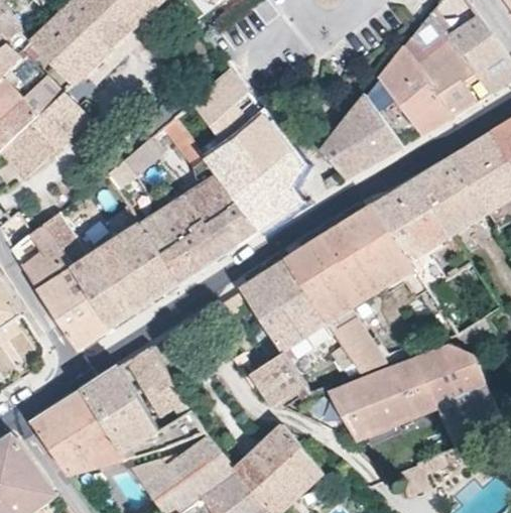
[(69,0),(28,39),(70,83),(156,0),(69,0)]
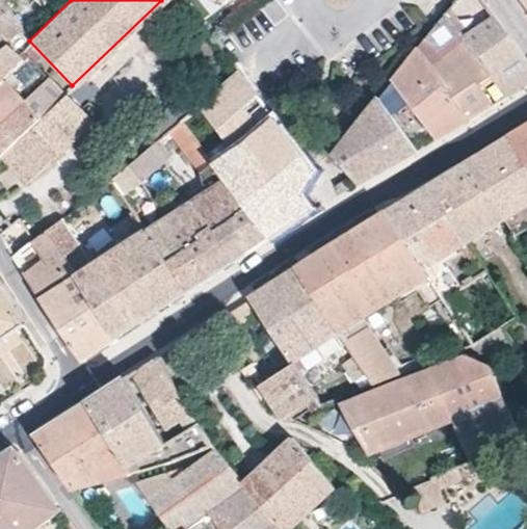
[(491,12),(481,0),(450,0),(441,12),(457,34),(491,12)]
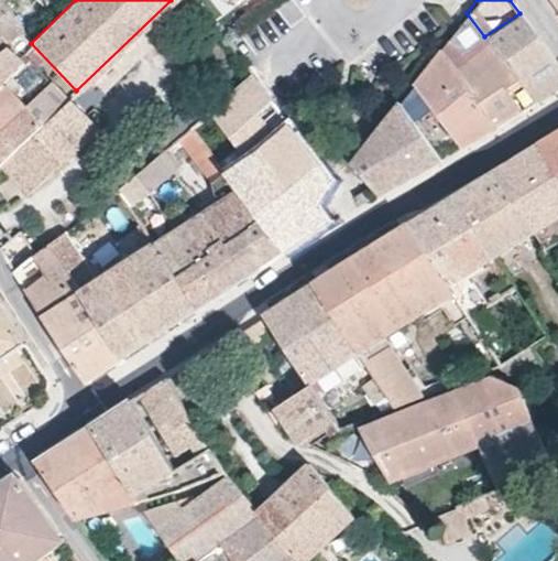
[(0,41),(19,28),(0,2),(0,41)]
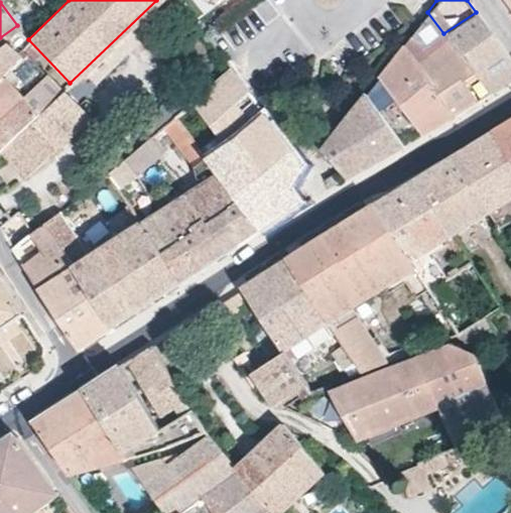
[(489,91),(466,60),(443,33),(427,12),(401,44),(432,86),(453,114),(489,91)]
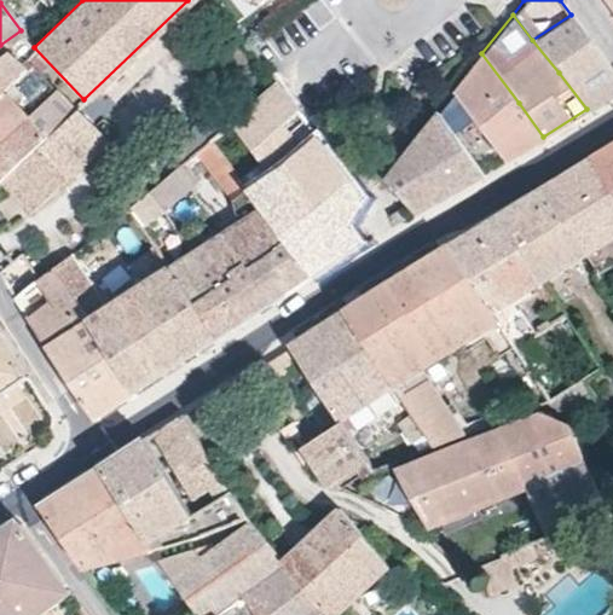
[(612,71),(571,15),(532,40),(559,73),(587,109),(612,91),(612,71)]
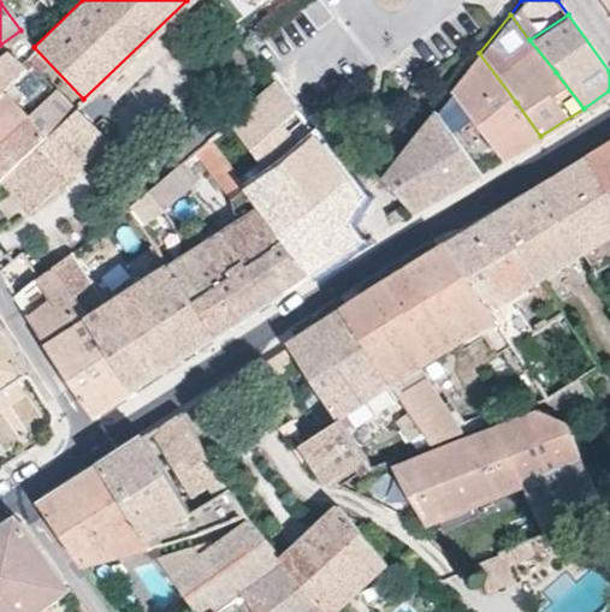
[(0,90),(29,64),(23,58),(33,46),(21,30),(0,45),(4,51),(0,53),(0,90)]
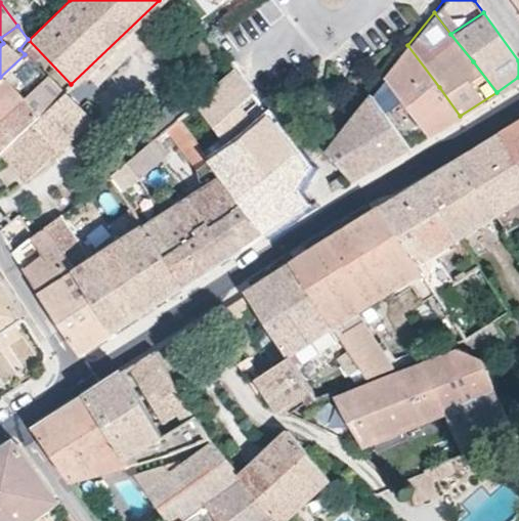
[(460,116),(439,87),(407,45),(382,78),(425,135),(460,116)]
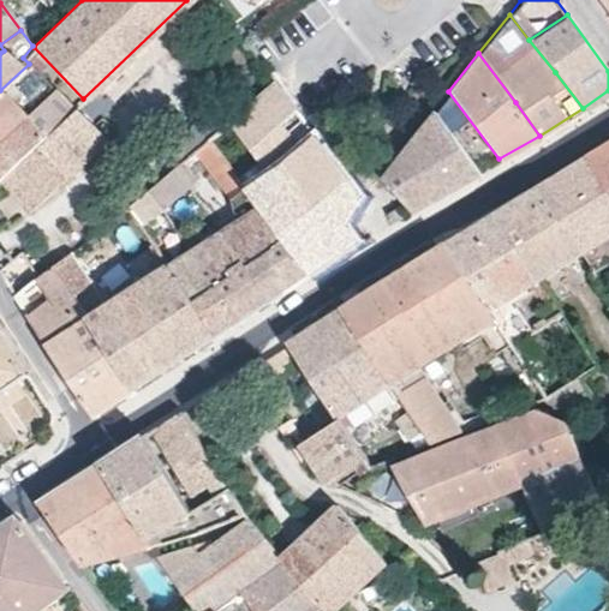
[(49,84),(29,64),(0,90),(0,138),(27,114),(23,109),(49,84)]
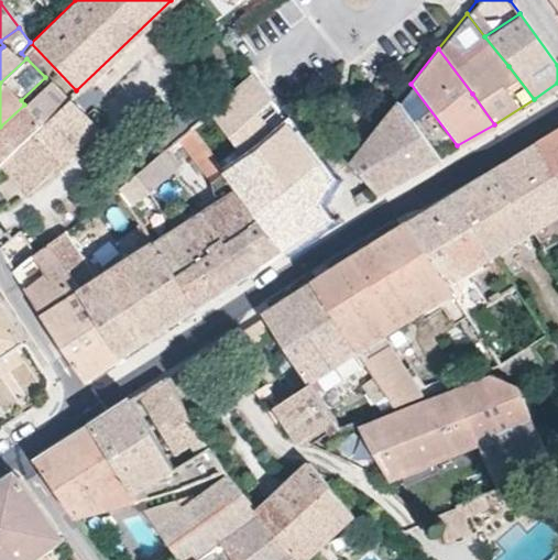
[(329,178),(287,123),(248,72),(205,109),(244,158),(225,174),(282,250),(326,220),(313,202),(329,178)]
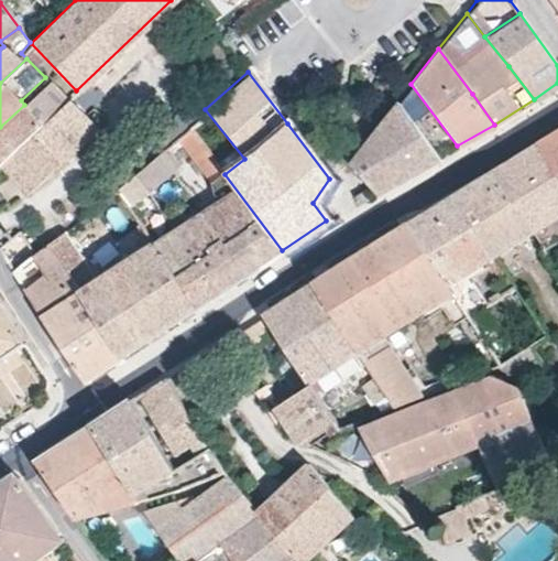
[(26,190),(91,127),(65,99),(41,122),(0,162),(26,190)]
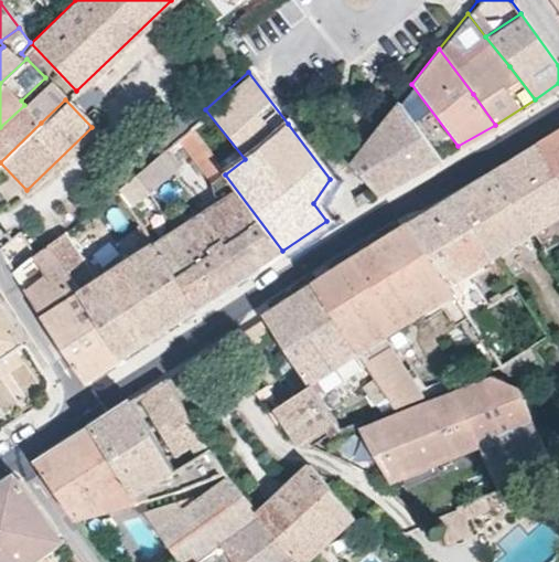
[(438,157),(398,102),(348,163),(375,193),(438,157)]
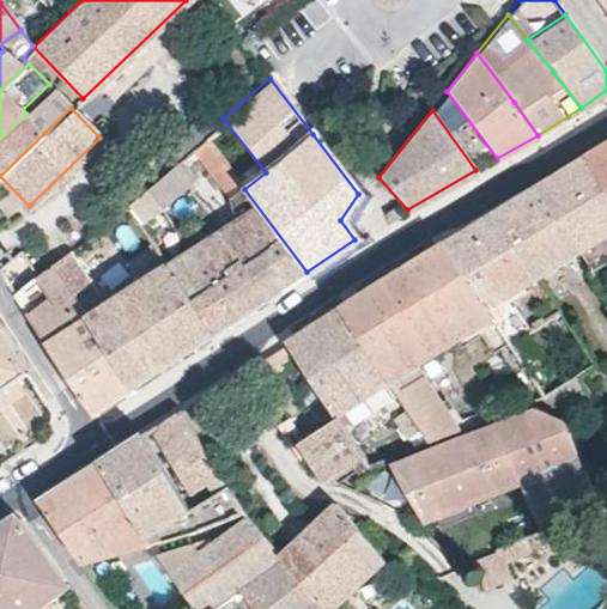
[(44,133),(26,114),(0,138),(0,176),(44,133)]
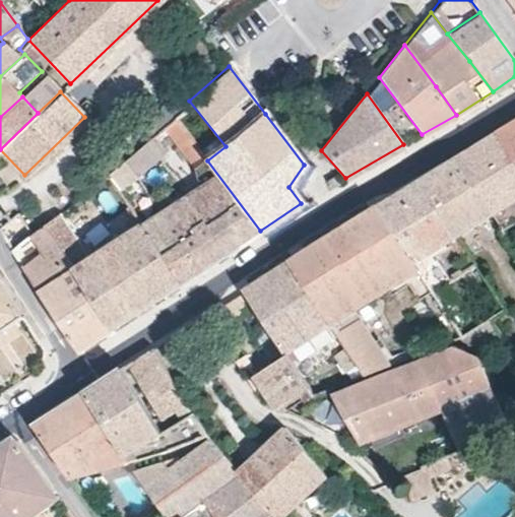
[(260,231),(207,160),(173,116),(161,126),(191,166),(190,166),(202,183),(158,211),(200,270),(260,231)]
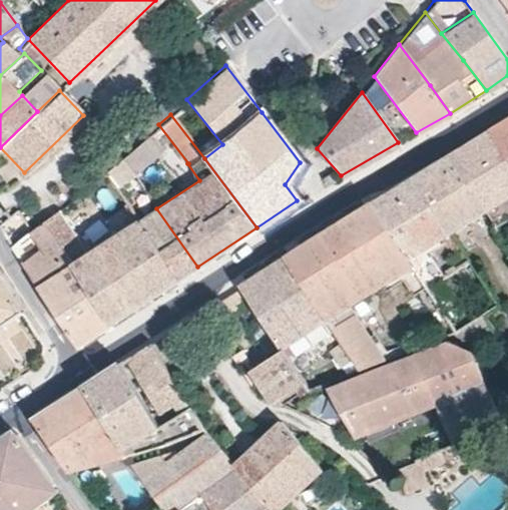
[(507,116),(487,130),(507,164),(507,116)]
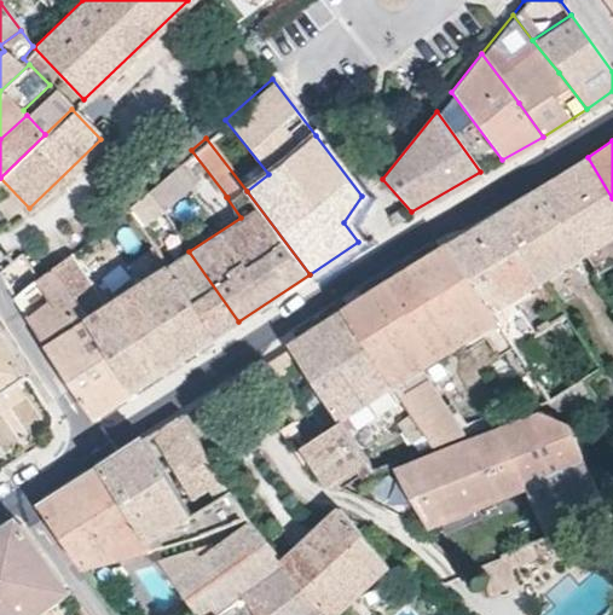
[(612,235),(612,198),(588,157),(538,187),(582,255),(612,235)]
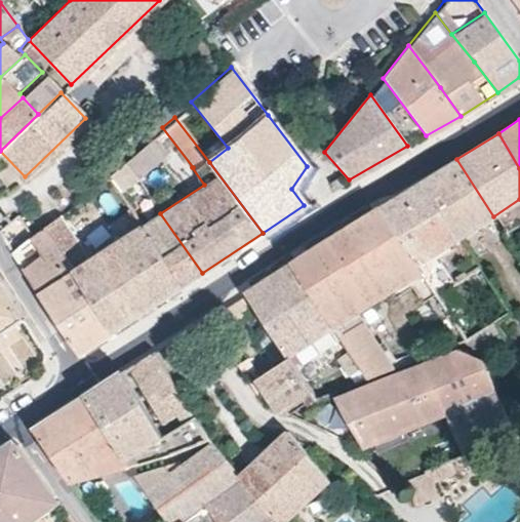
[(134,176),(165,152),(153,135),(123,159),(134,175),(134,176)]
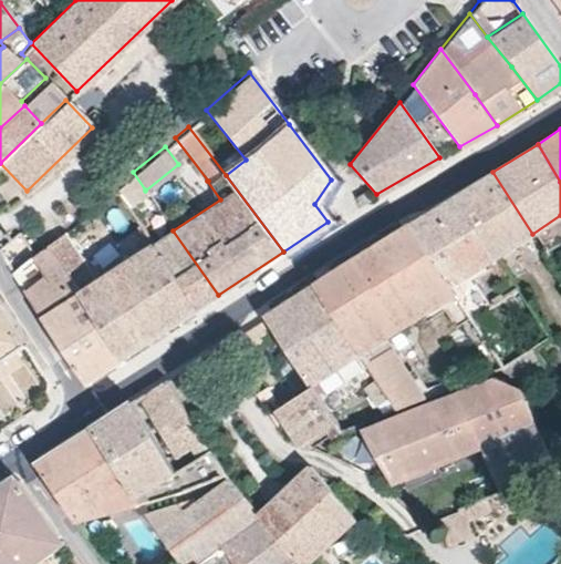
[(145,190),(133,172),(113,188),(126,207),(135,200),(135,197),(145,190)]
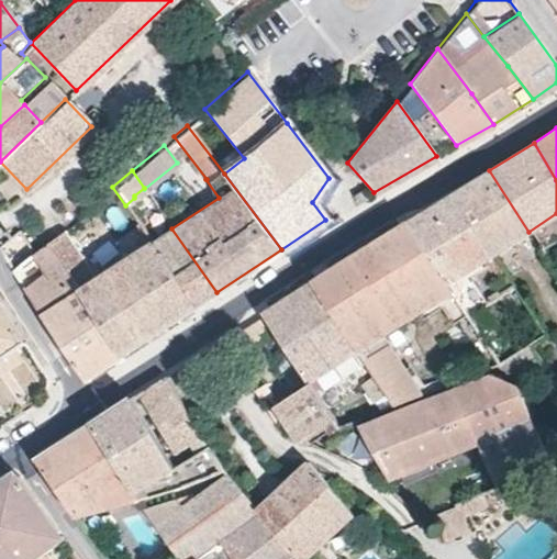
[(528,232),(489,170),(453,193),(492,254),(528,232)]
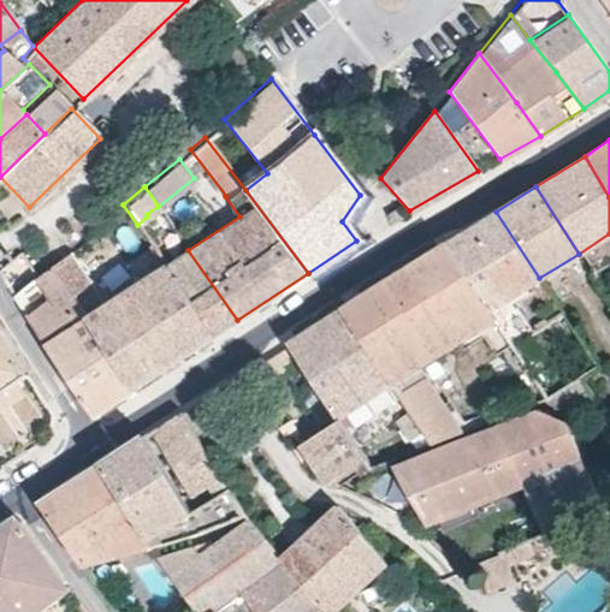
[(394,206),(384,212),(390,221),(400,215),(394,206)]
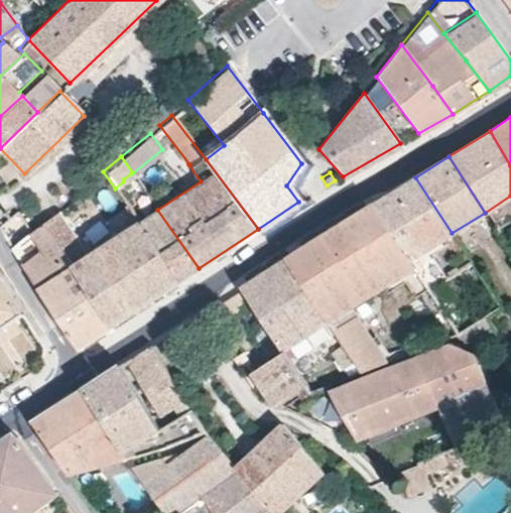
[(452,233),(415,177),(371,205),(407,259),(452,233)]
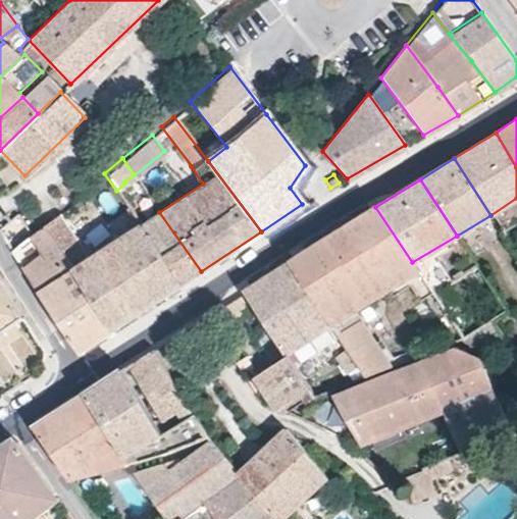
[(412,262),(375,207),(326,237),(287,261),(356,364),(363,375),(391,365),(354,311),(405,279),(417,271),(412,262)]
